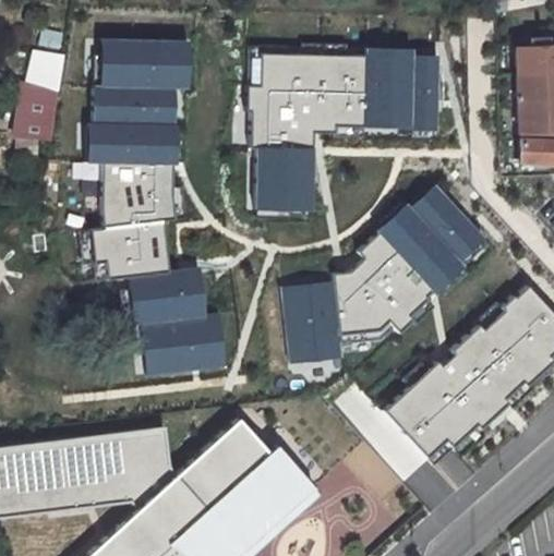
[(45,26),(40,41),(61,47),(65,31),(45,26)]
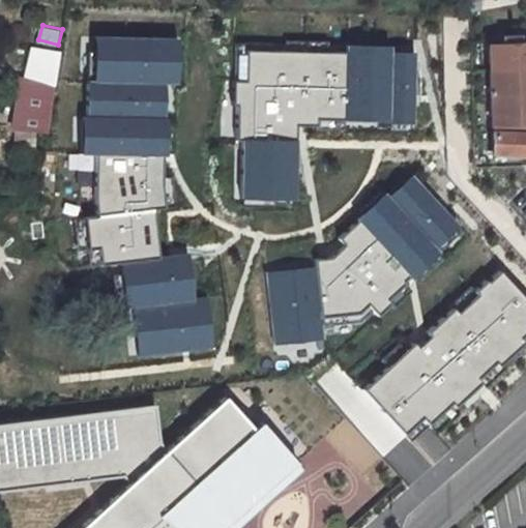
[(181,85),(181,41),(98,39),(96,83),(90,83),(89,120),(85,119),(84,155),(99,155),(98,199),(100,217),(88,220),(90,252),(101,250),(103,266),(122,264),(128,308),(135,306),(142,356),(216,349),(210,298),(197,300),(192,255),(163,258),(157,210),(168,209),(165,189),(166,155),(170,155),(171,119),(167,119),(168,86),(181,85)]
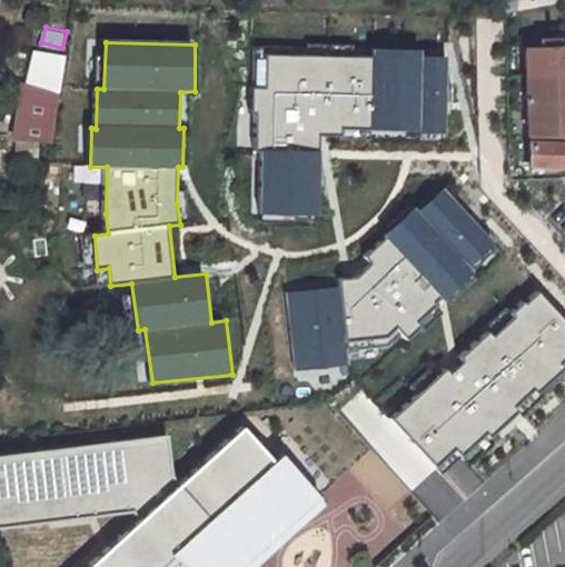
[(564,49),(527,50),(528,77),(564,75),(564,49)]
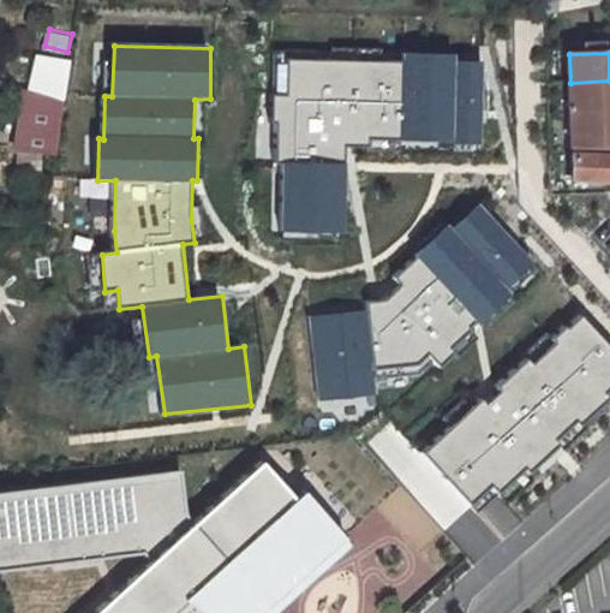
[(480,144),(482,63),(453,63),(453,57),(404,57),(404,64),(318,63),(318,54),(288,54),(287,97),(274,96),(273,125),(277,125),(277,164),(286,165),(283,232),(345,233),(347,148),(370,149),(370,141),(400,142),(402,130),(435,131),(435,136),(452,137),(450,143),(480,144)]
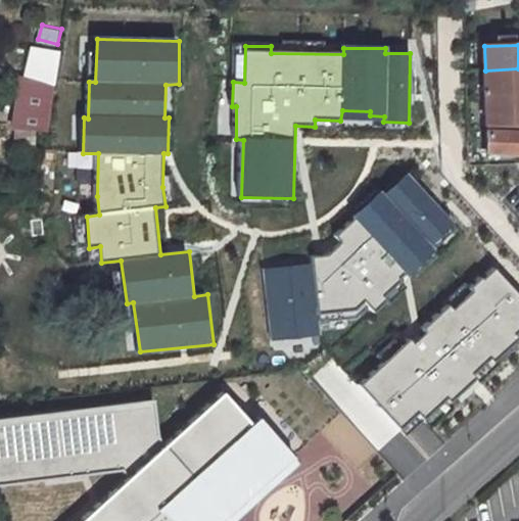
[(518,68),(485,70),(487,115),(518,113),(518,68)]
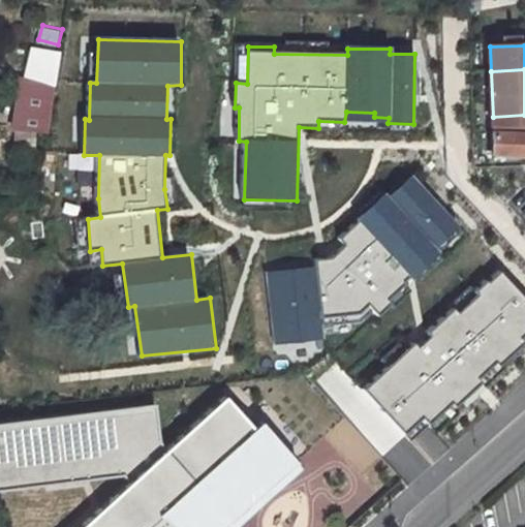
[(55,92),(0,71),(0,85),(25,93),(12,135),(45,137),(55,92)]
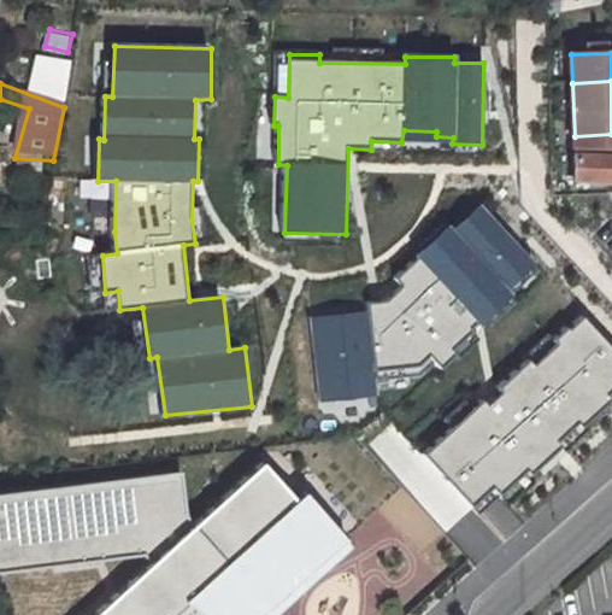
[(611,148),(576,151),(577,182),(611,182),(611,148)]
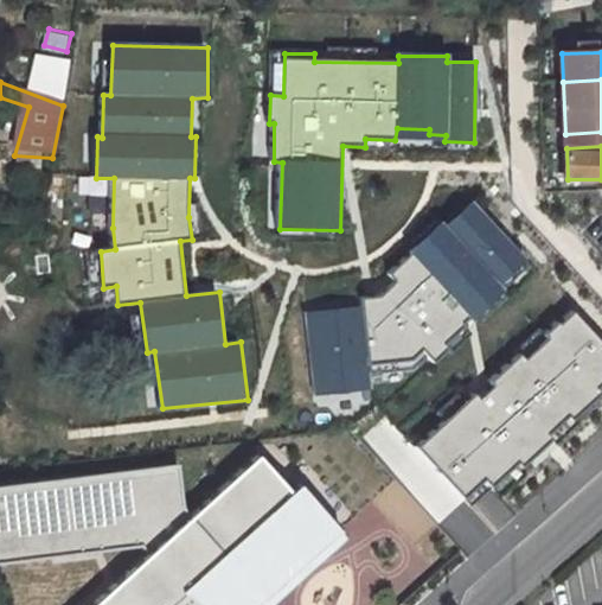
[(526,261),(469,202),(443,228),(440,223),(409,250),(411,254),(389,274),(396,281),(379,298),(362,298),(363,309),(307,316),(316,395),(371,387),(370,374),(412,370),(428,356),(434,364),(448,350),(443,345),(465,326),(462,324),(469,317),(472,320),(503,291),(499,287),(526,261)]
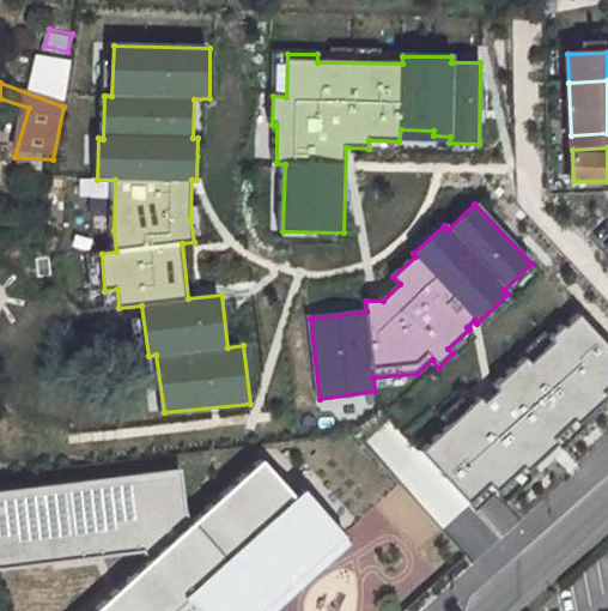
[(607,346),(578,314),(564,327),(561,326),(548,338),(553,343),(530,363),(526,358),(494,387),(498,391),(485,403),(480,398),(421,451),(475,510),(496,492),(500,496),(557,446),(553,439),(572,419),(577,425),(606,399),(600,394),(607,387),(607,346)]
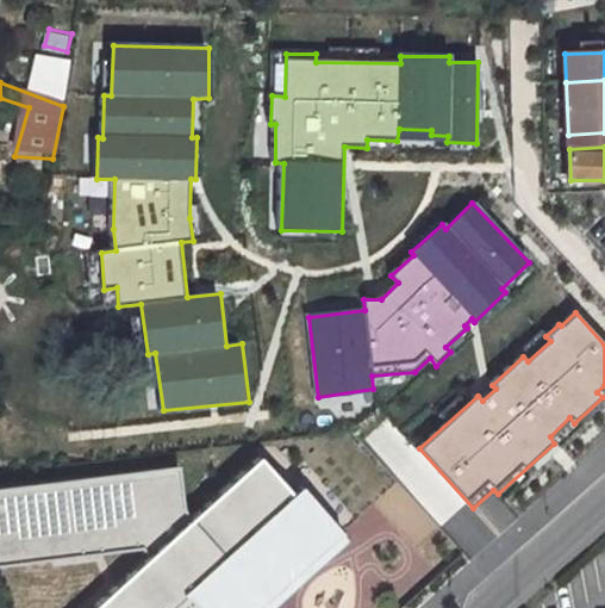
[(261,458),(0,488),(0,565),(144,547),(151,557),(94,607),(279,607),(353,541),(304,485),(295,495),(261,458)]
